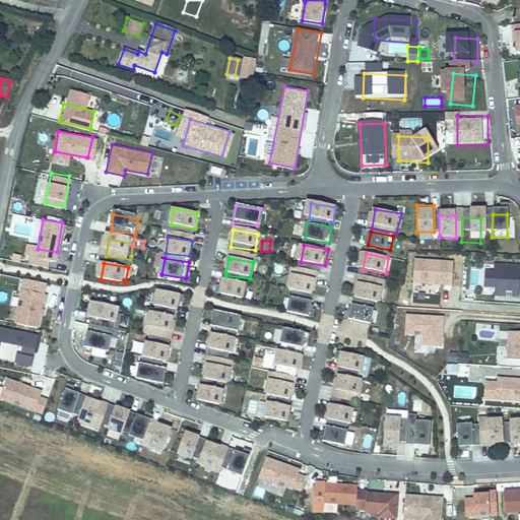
[(434,265),(432,288),(471,290),(473,268),(434,265)]
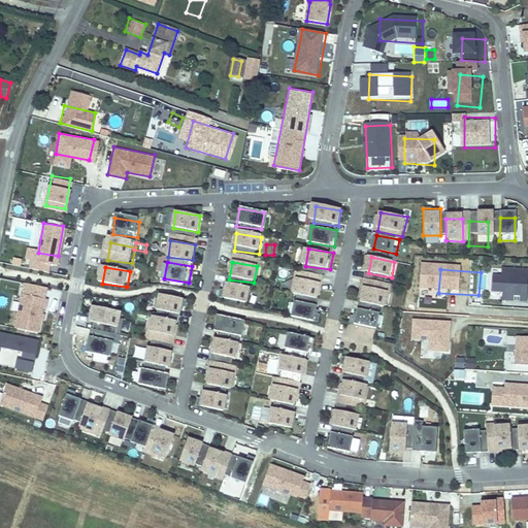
[(522,297),(522,306),(527,306),(527,272),(518,271),(519,279),(509,278),(509,296),(522,297)]
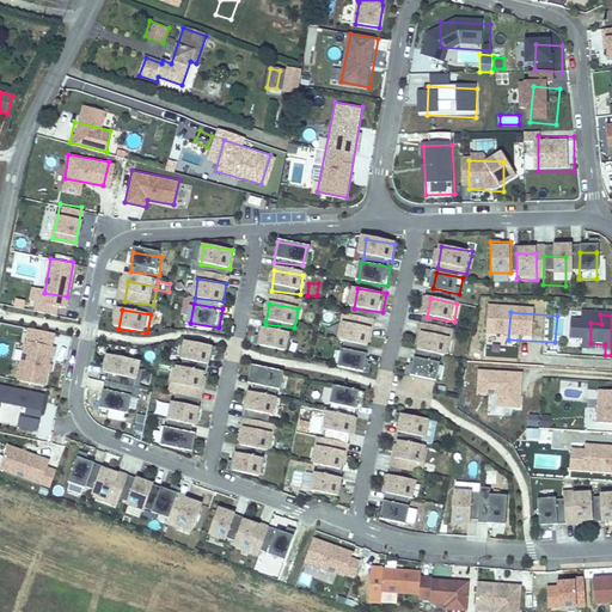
[(348,324),(344,343),(373,347),(377,329),(348,324)]
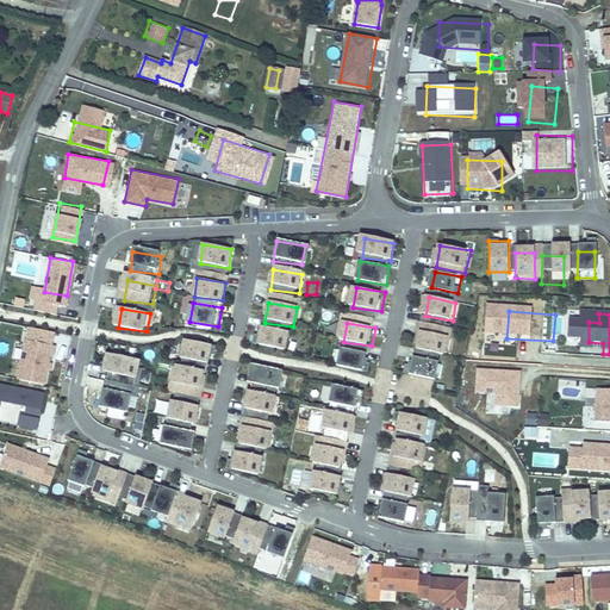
[(260,329),(257,349),(286,353),(288,334),(260,329)]
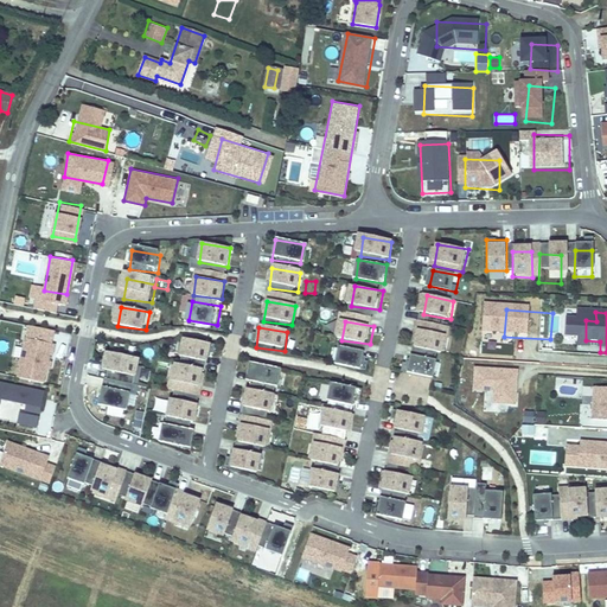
[(421,331),(417,349),(447,353),(451,336),(421,331)]
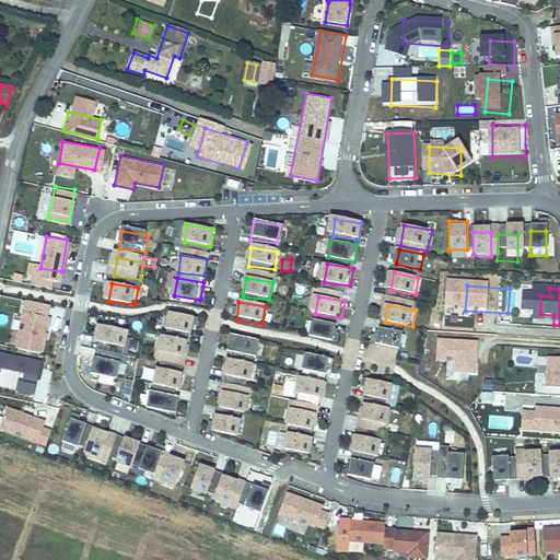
[(20,345),(42,347),(46,315),(25,313),(20,345)]
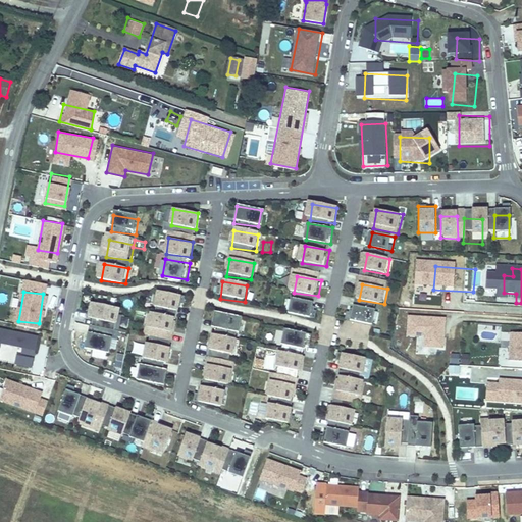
[(157,292),(155,308),(179,311),(183,296),(157,292)]
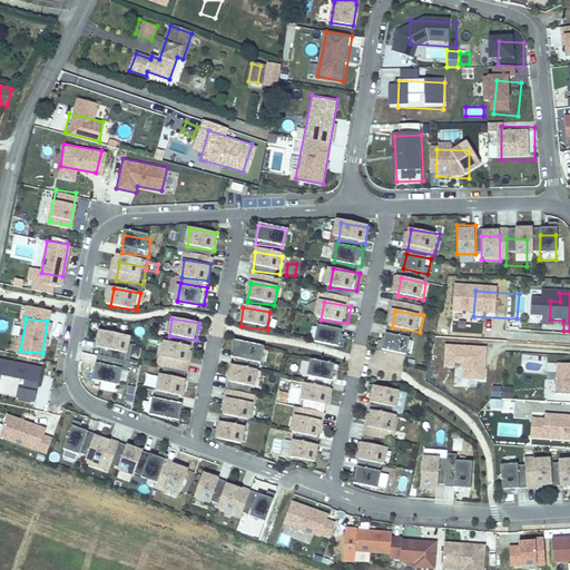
[(302,324),(300,333),(311,336),(313,327),(302,324)]
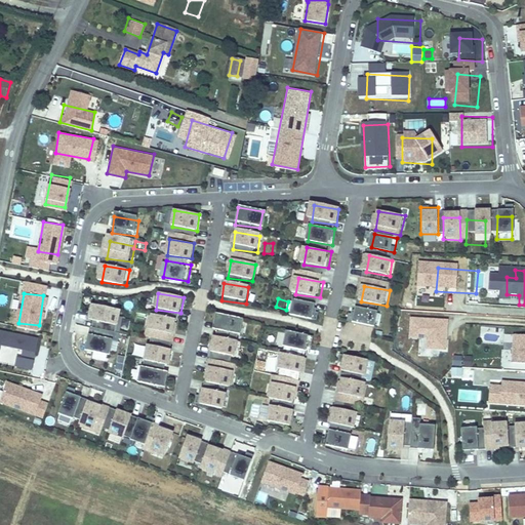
[(293,299),(290,316),(315,320),(318,304),(293,299)]
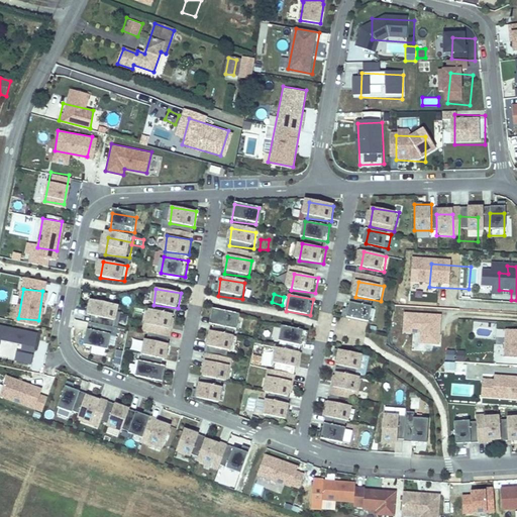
[(96,302),(93,318),(117,322),(120,306),(96,302)]
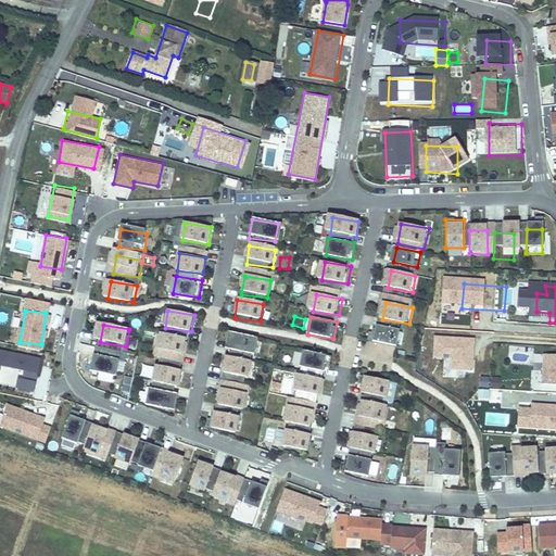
[(402,329),(375,326),(375,339),(400,342),(402,329)]
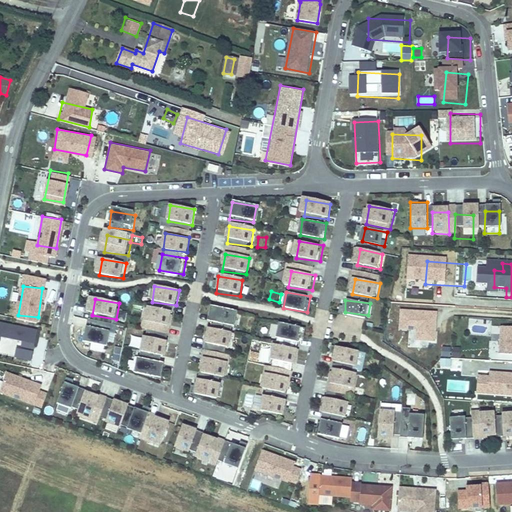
[(149,306),(147,323),(171,326),(173,310),(149,306)]
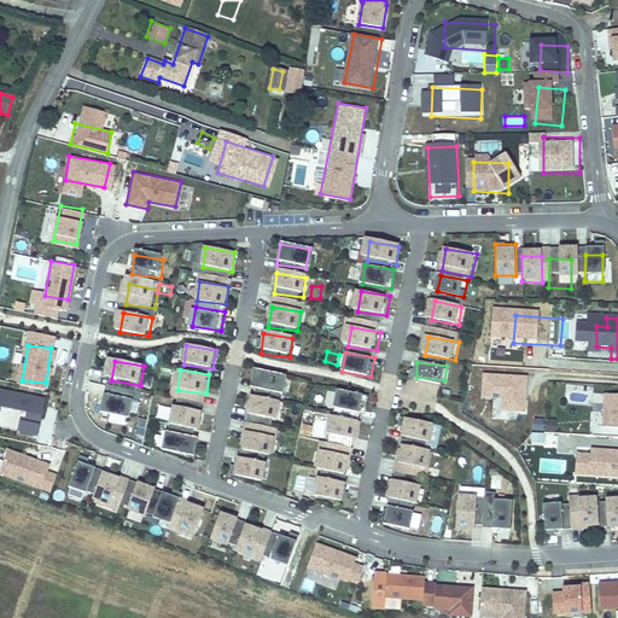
[(252,373),(250,394),(279,397),(281,378),(252,373)]
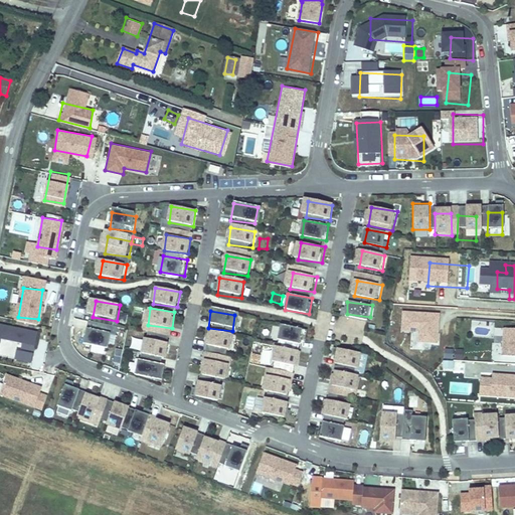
[(441,315),(402,314),(402,334),(419,334),(419,344),(439,345),(441,315)]
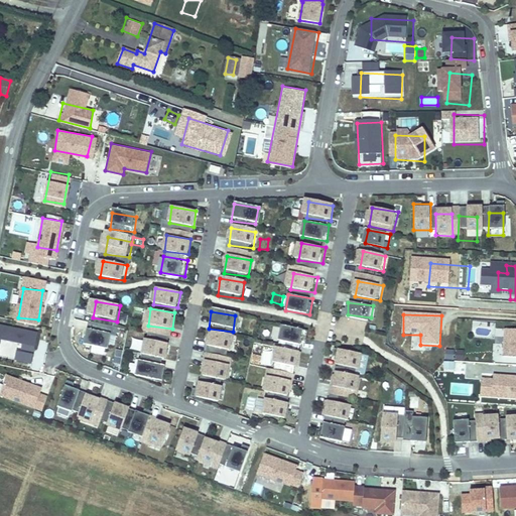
[(475,335),(492,337),(494,324),(476,321),(475,335)]
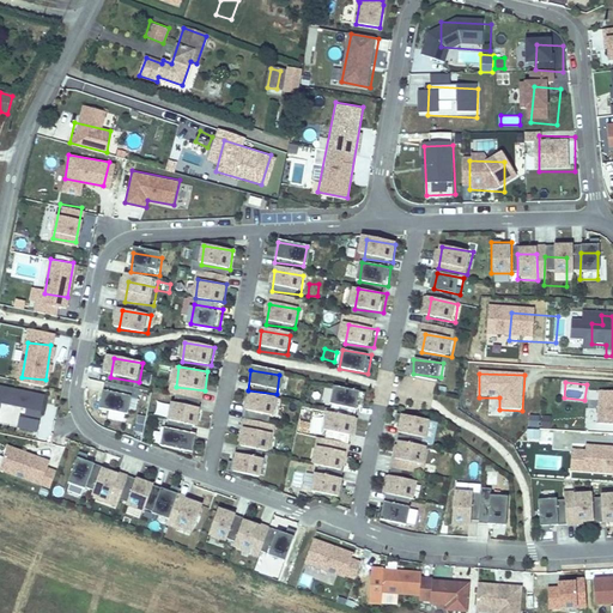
[(334,386),(332,406),(360,410),(363,390),(334,386)]
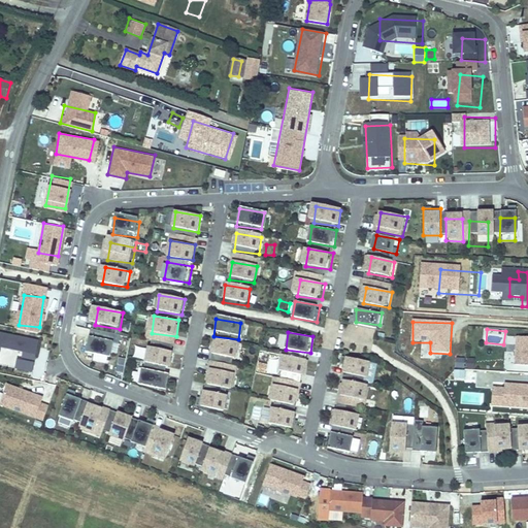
[(5,334),(3,355),(33,359),(36,340),(5,334)]
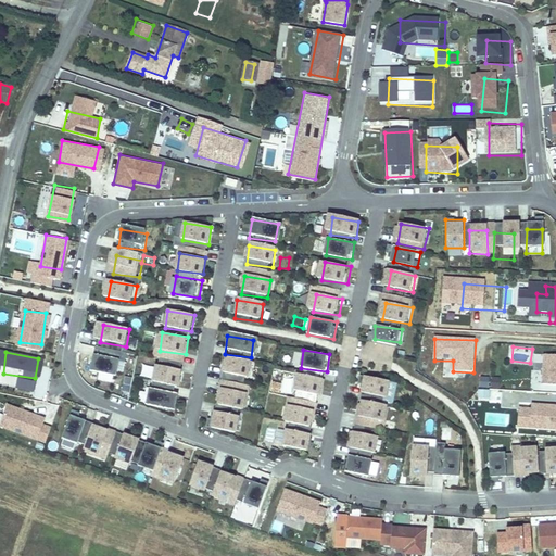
[(97,355),(93,374),(119,377),(123,359),(97,355)]
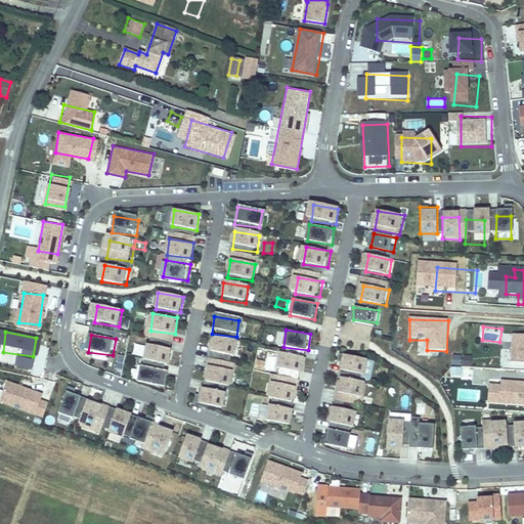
[(511,362),(523,361),(523,336),(511,336),(511,362)]
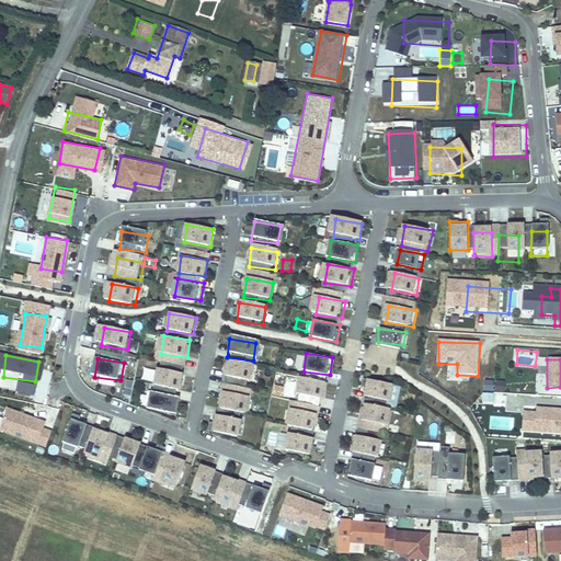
[(225,363),(222,381),(249,385),(251,367),(225,363)]
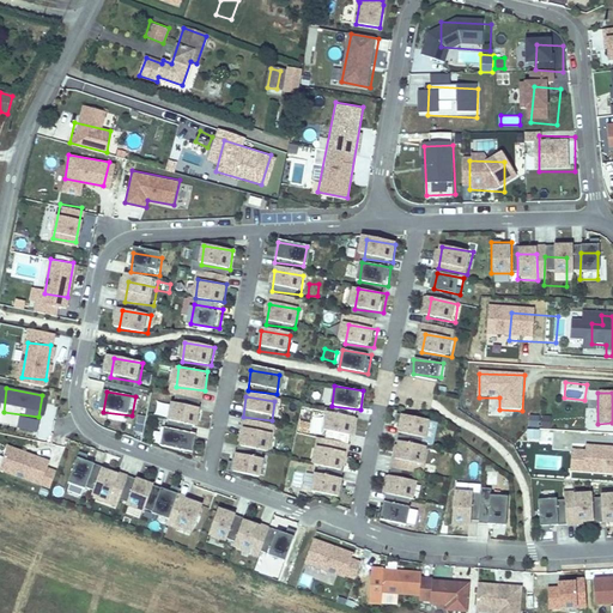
[(287,402),(285,416),(295,417),(297,405),(287,402)]
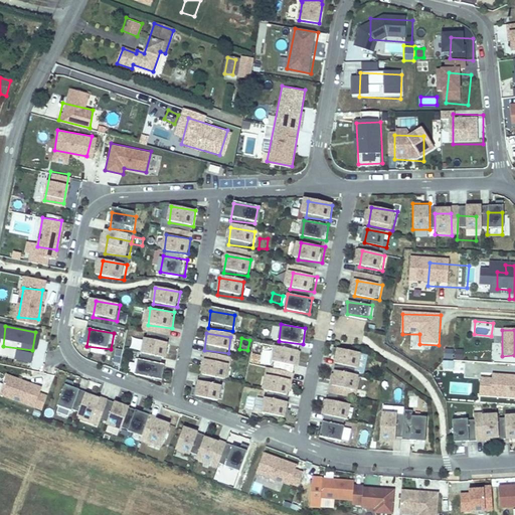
[(145,339),(142,356),(166,359),(169,343),(145,339)]
